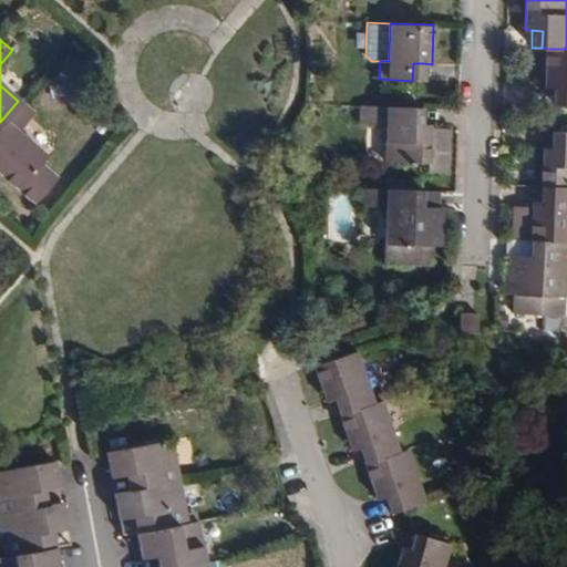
[(566,49),(548,49),(546,86),(555,86),(565,86),(565,104),(566,104),(566,49)]
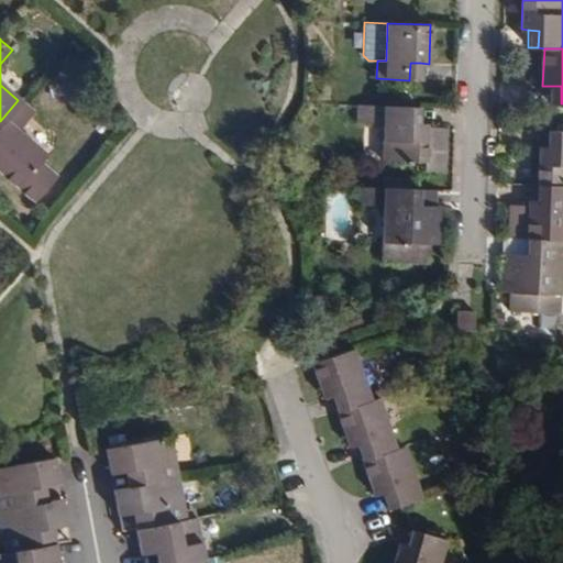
[(420,63),(410,63),(409,80),(419,81),(420,63)]
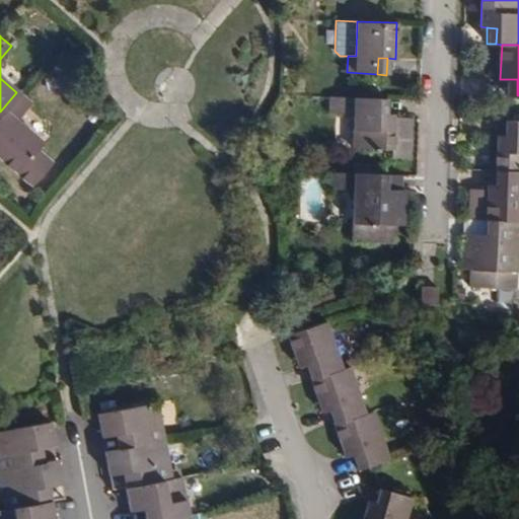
[(517,79),(508,79),(508,95),(517,95),(517,79)]
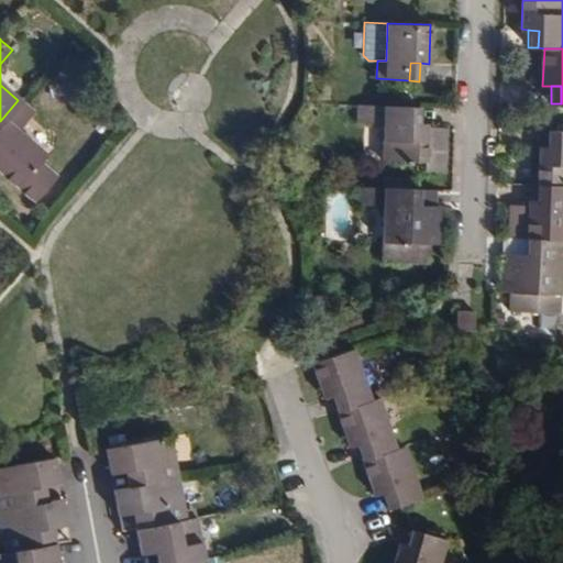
[(32,113),(18,100),(0,121),(0,147),(1,150),(0,151),(0,174),(34,202),(55,178),(39,164),(45,157),(15,132),(32,113)]
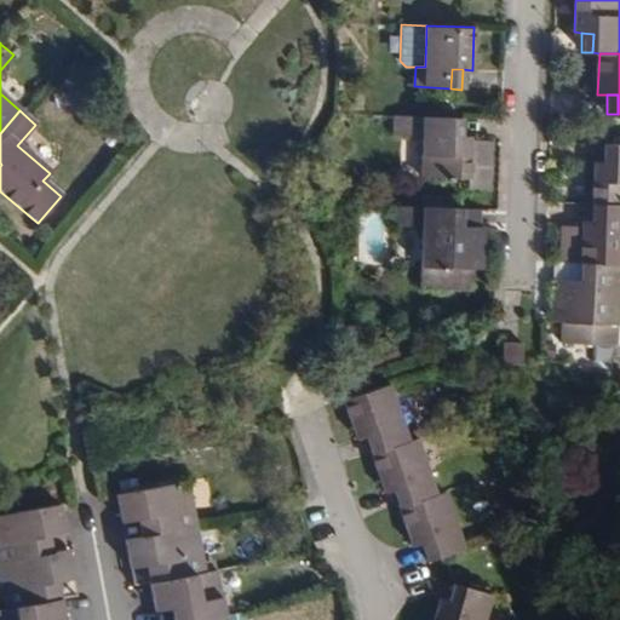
[(453,118),(397,115),(396,136),(424,138),(423,179),(468,181),(468,189),(489,191),(491,143),(470,143),(470,139),(463,139),(452,139),(453,118)]
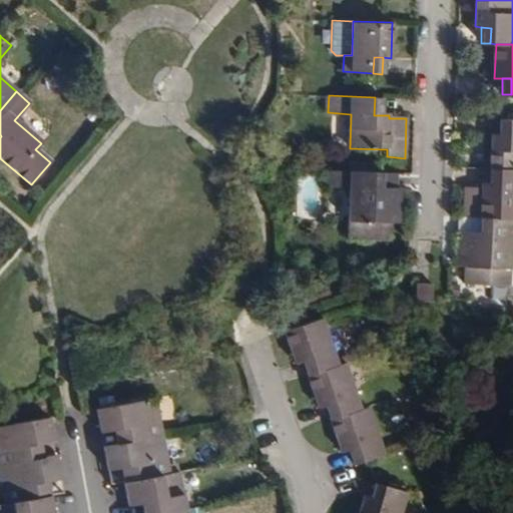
[(385,97),(375,97),(374,115),(383,115),(385,97)]
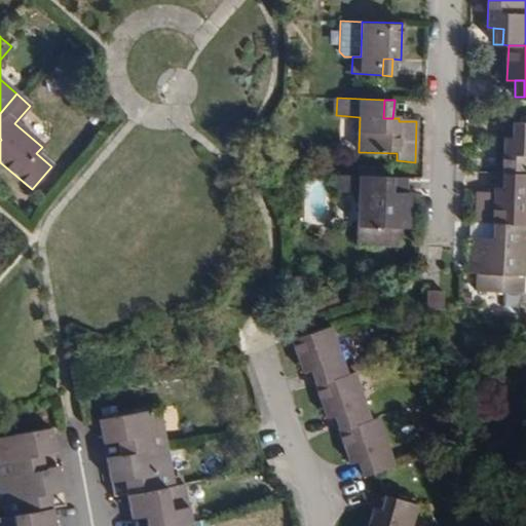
[(503,172),(513,173),(525,173),(525,121),(524,121),(523,138),(514,137),(505,137),(503,172)]
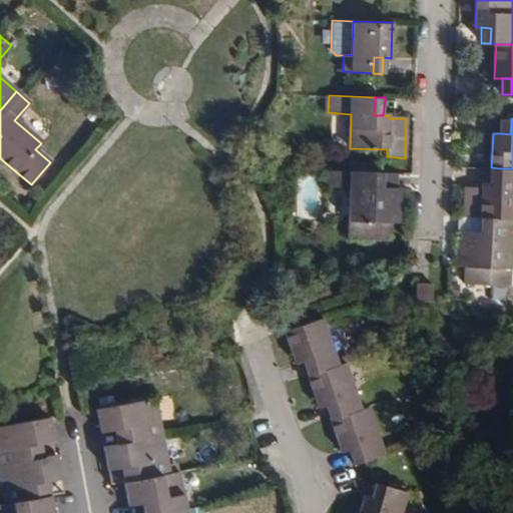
[(511,118),(502,118),(501,133),(510,134),(511,118)]
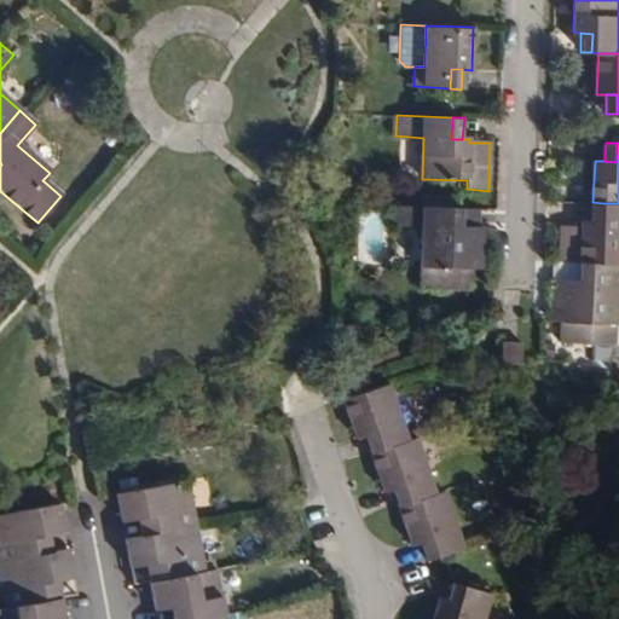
[(603,203),(593,202),(591,223),(603,223),(603,203)]
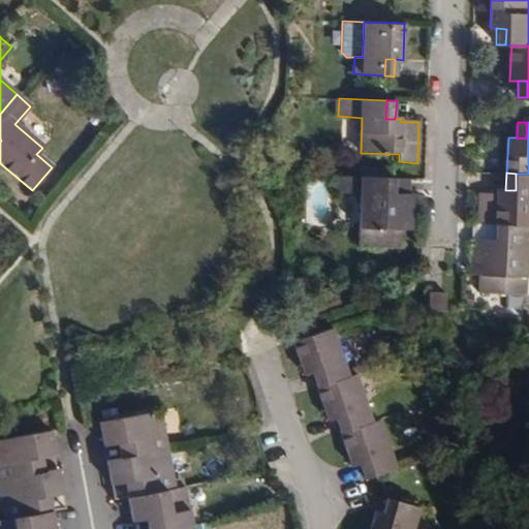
[(494,223),(503,224),(528,224),(528,174),(516,174),(516,190),(505,190),(496,189),(496,195),(477,194),(476,223),(494,223)]
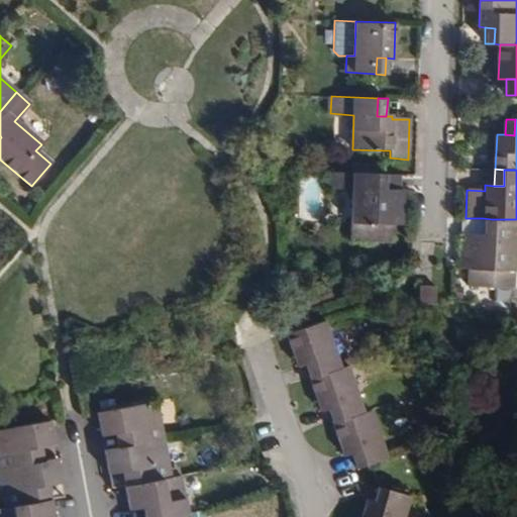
[(377,173),(326,172),(326,188),(351,190),(349,224),(348,241),(391,243),(391,226),(406,226),(406,219),(407,191),(399,191),(384,190),(376,190),(377,173)]
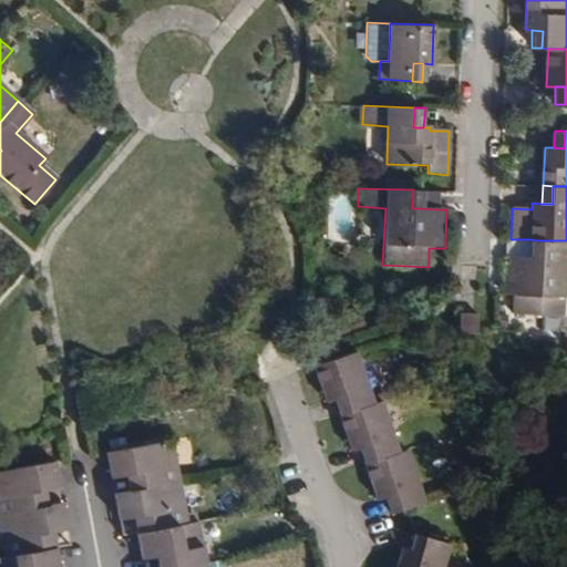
[(412,208),(421,208),(422,189),(413,189),(412,208)]
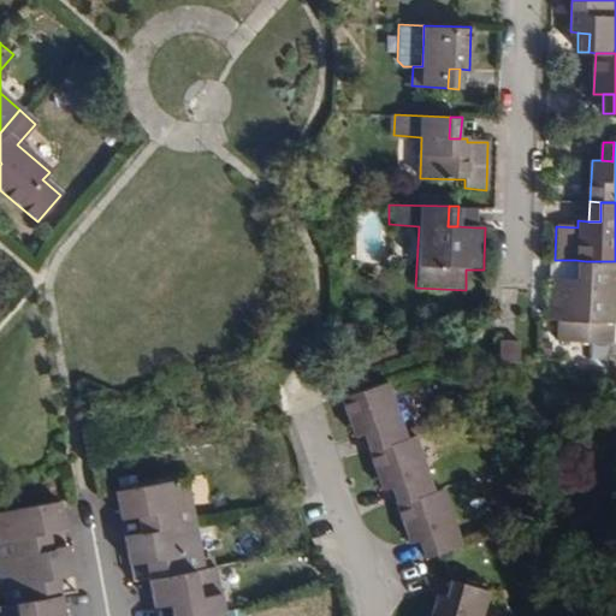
[(458,206),(457,226),(475,227),(477,207),(458,206)]
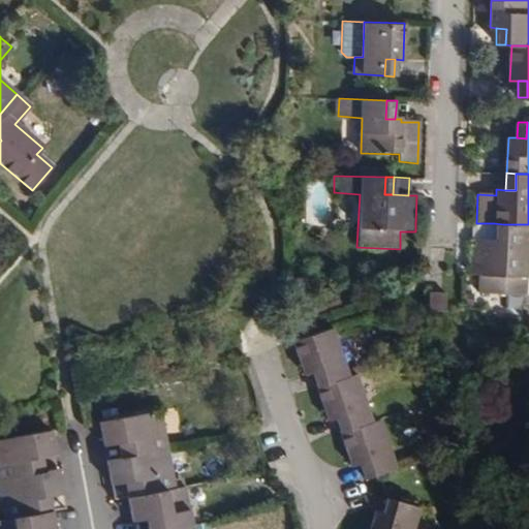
[(471,241),(494,242),(494,223),(476,223),(472,223),(471,241)]
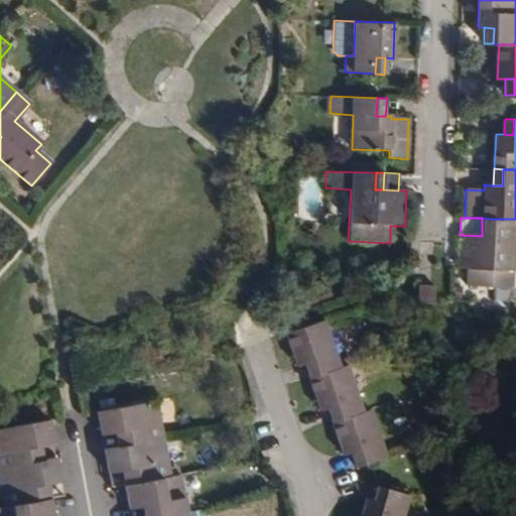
[(482,218),(482,236),(490,236),(491,219),(482,218)]
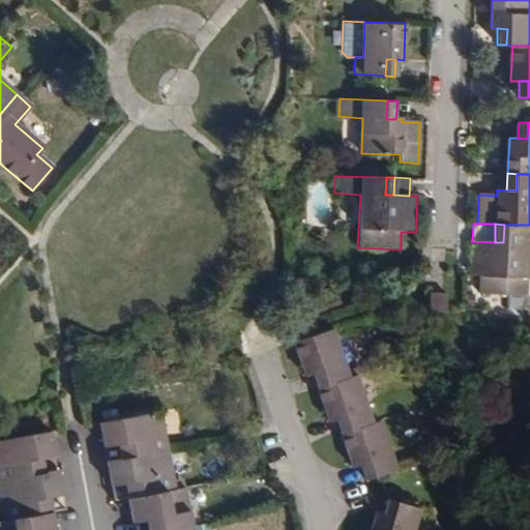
[(529,225),(504,225),(503,242),(495,242),(472,241),(470,270),(484,270),(483,288),(527,290),(529,242),(529,225)]
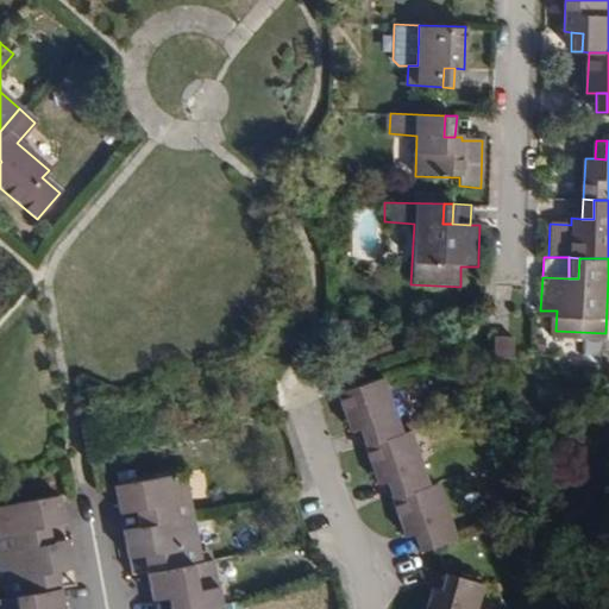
[(514,356),(514,334),(495,336),(494,357),(514,356)]
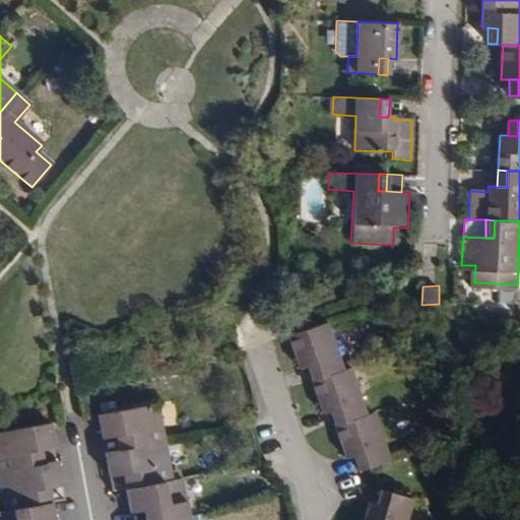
[(310,359),(317,378),(349,368),(333,320),(293,333),(303,361),(310,359)]
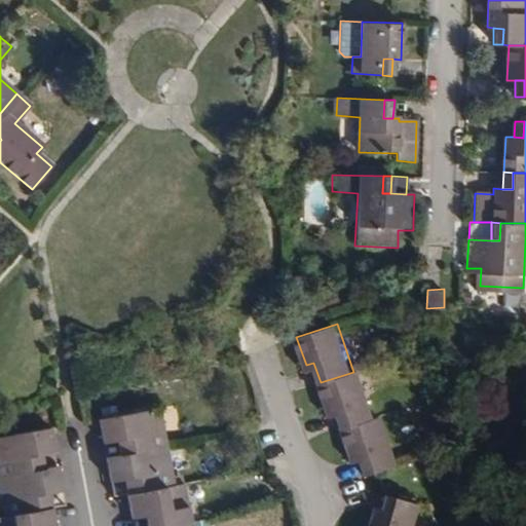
[(345,428),(380,416),(363,368),(353,372),(321,382),(332,411),(338,409),(345,428)]
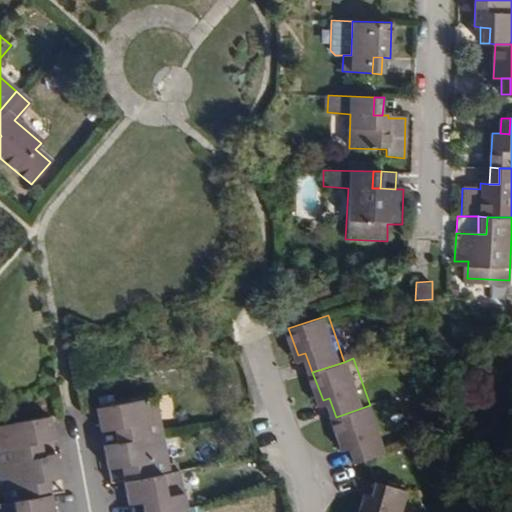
[(127,441),(162,434),(154,397),(96,408),(100,433),(112,430),(124,428),(127,441)]
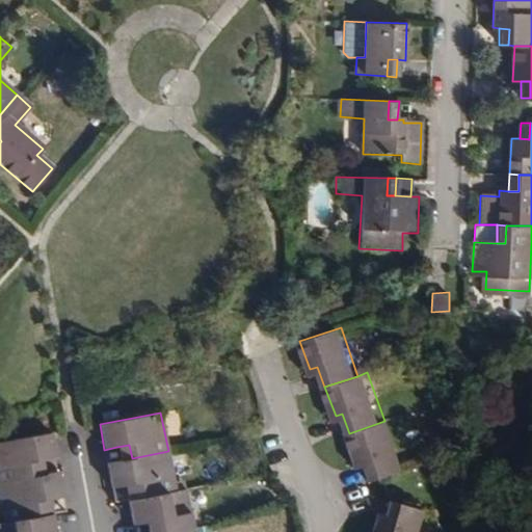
[(391,419),(384,421),(349,433),(360,462),(368,459),(375,478),(407,467),(391,419)]
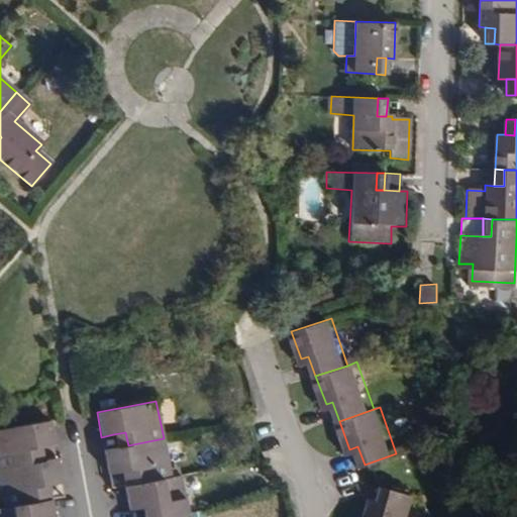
[(0,470),(32,464),(30,451),(42,449),(55,446),(50,421),(0,431),(0,470)]
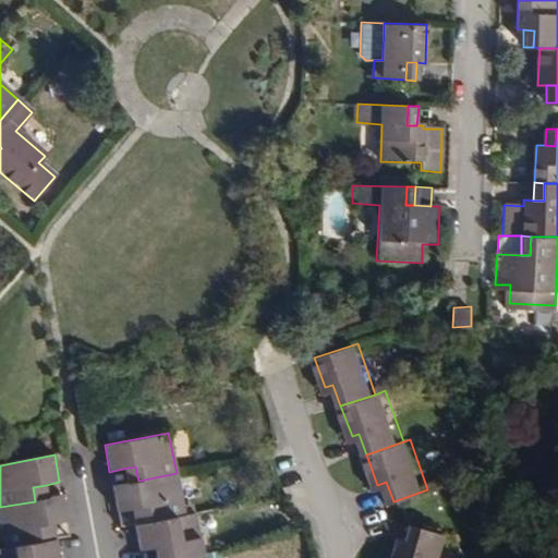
[(138,481),(135,466),(122,469),(125,484),(138,481)]
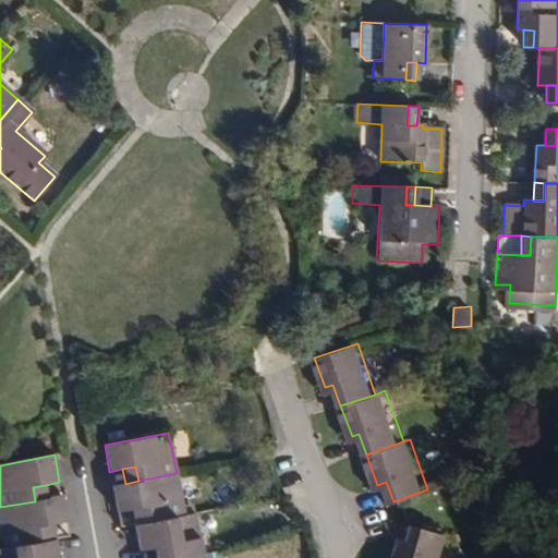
[(146,523),(184,516),(177,473),(138,481),(125,484),(111,486),(117,513),(131,511),(144,509),(146,523)]
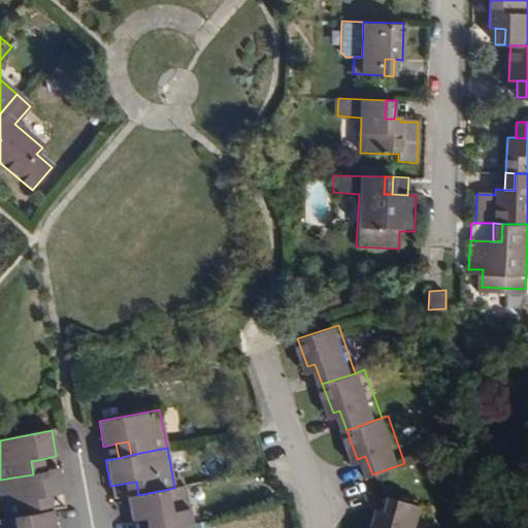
[(45,472),(43,459),(31,461),(33,474),(45,472)]
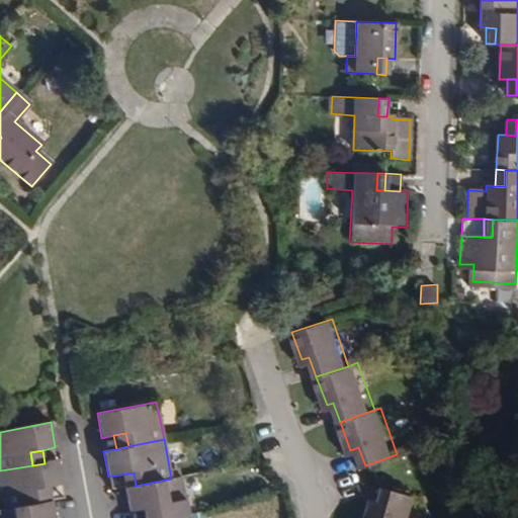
[(45,463),(32,465),(0,470),(0,485),(5,510),(38,505),(36,491),(49,489),(62,486),(58,461),(45,463)]
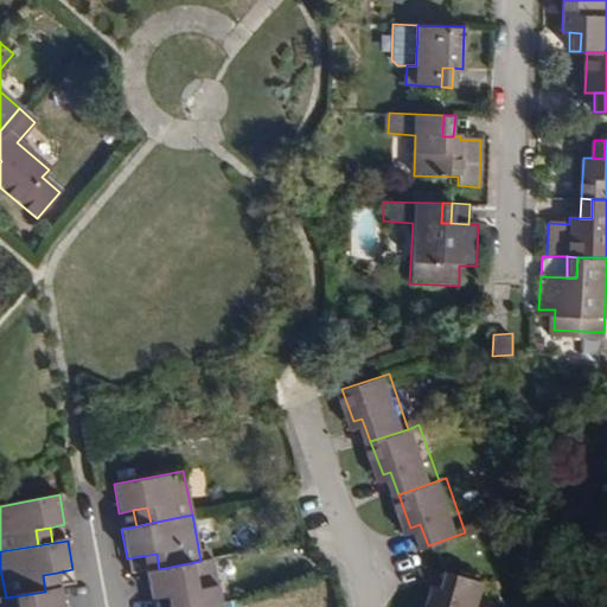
[(159,569),(157,554),(142,556),(145,572),(146,572),(159,569)]
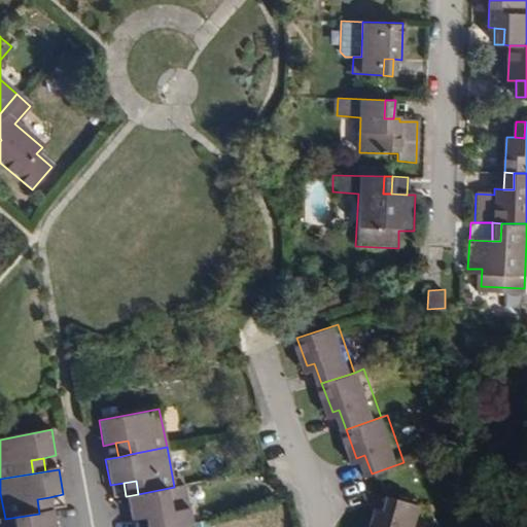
[(152,517),(153,526),(176,526),(189,524),(181,485),(174,487),(138,494),(127,496),(131,521),(141,519),(152,517)]
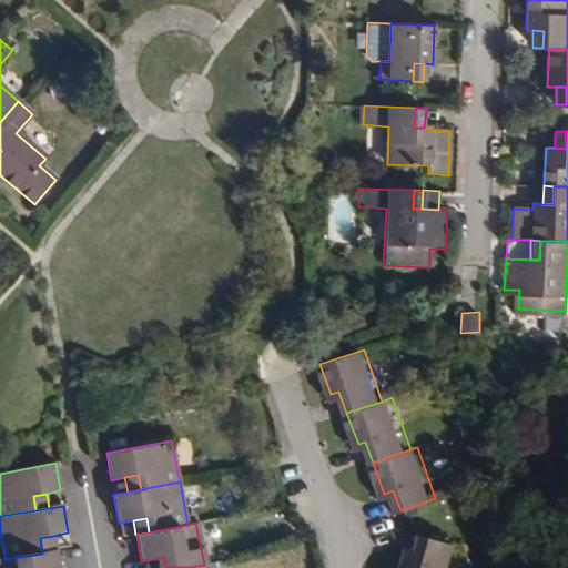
[(399,567),(448,567),(456,544),(422,533),(416,549),(406,546),(399,567)]
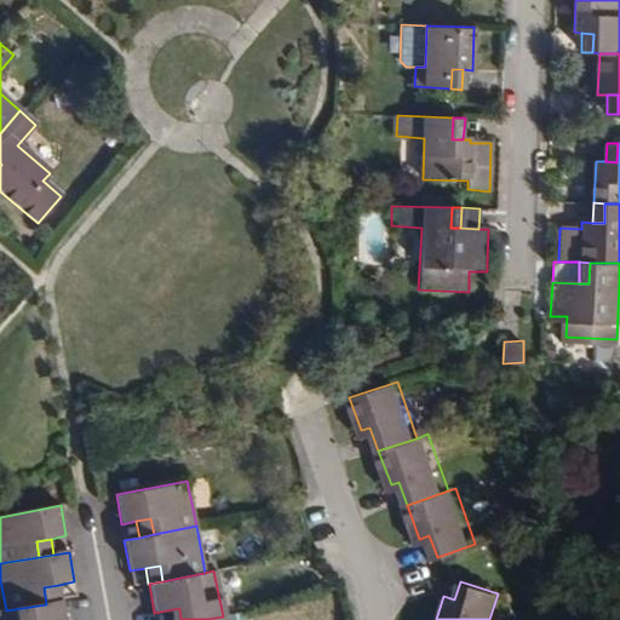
[(61,600),(58,585),(44,587),(46,604),(61,602),(59,600),(61,600)]
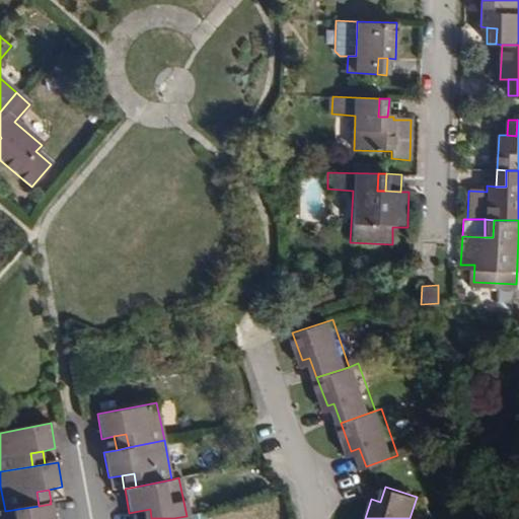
[(53,518),(51,504),(39,506),(5,511),(0,512),(0,518),(53,518)]
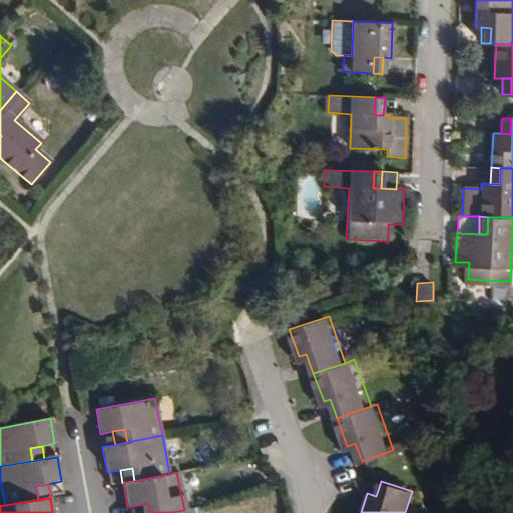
[(137,505),(138,512),(149,512),(148,503),(137,505)]
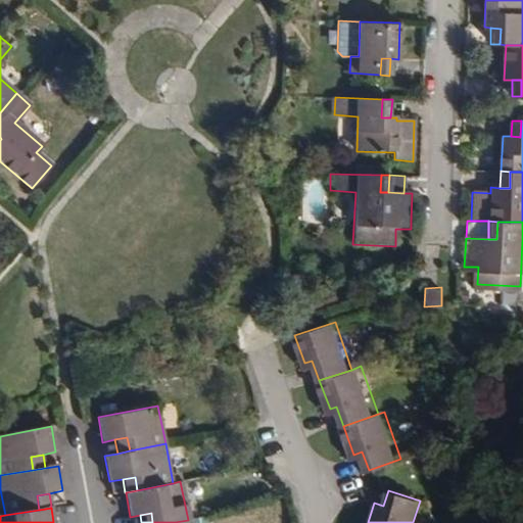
All buildings are outlined.
